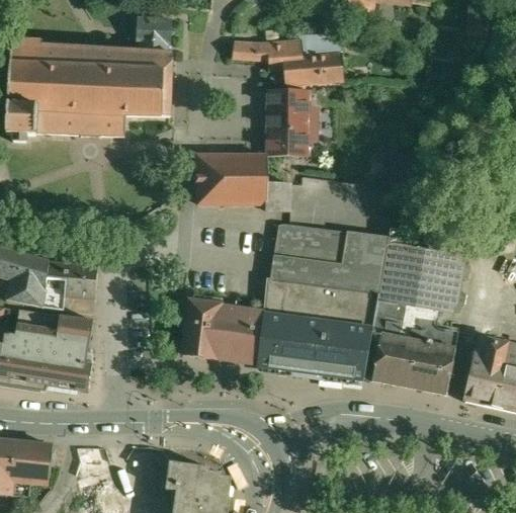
[(346,0),(346,4),(370,8),(371,0),(405,0),(411,1),(411,0),(346,0)]
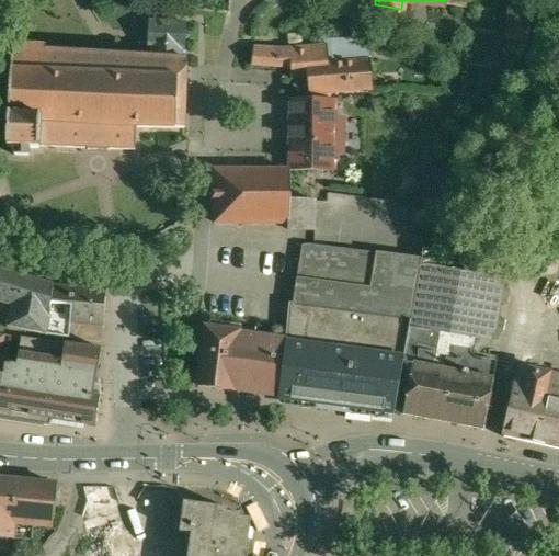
[(185,18),(148,15),(147,44),(149,44),(149,53),(181,55),(181,45),(184,46),(184,35),(187,32),(184,29),(185,18)]
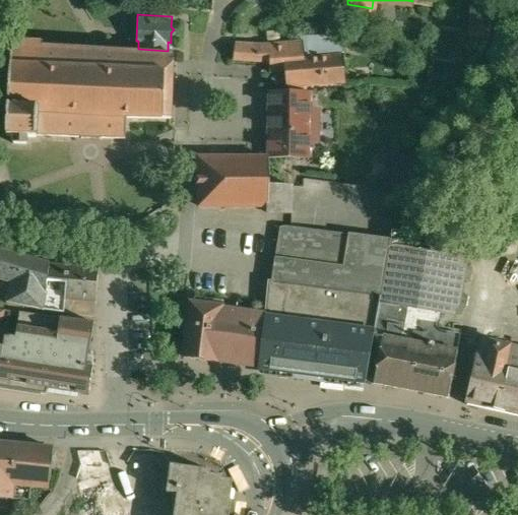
[(300,39),(259,42),(234,40),(232,55),(258,58),(268,57),(268,67),(283,66),(284,83),(345,77),(342,52),(340,52),(338,31),(300,34),(300,39)]
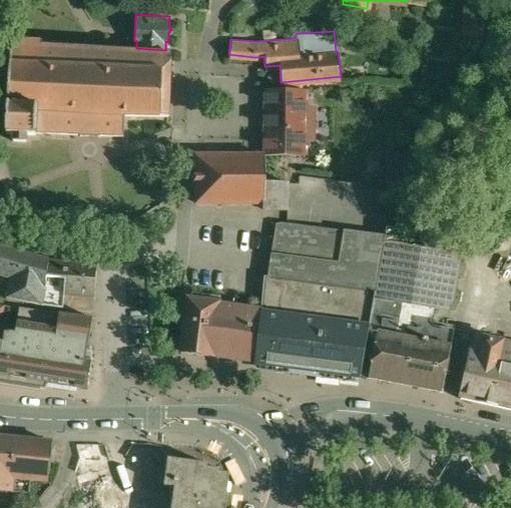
[(136,48),(40,42),(40,38),(10,36),(5,130),(12,130),(12,137),(24,138),(25,130),(34,131),(34,129),(122,132),(123,111),(167,113),(169,50),(165,50),(136,48)]
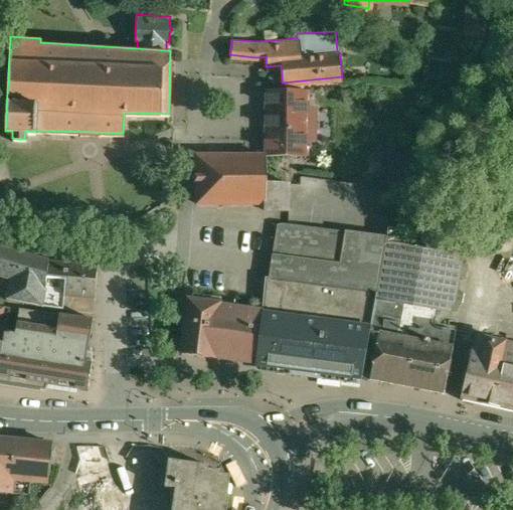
[(295,86),(262,87),(261,152),(196,151),(197,200),(264,201),(263,206),(287,208),(288,180),(264,179),(265,167),(298,167),(298,152),(294,152),(295,86)]
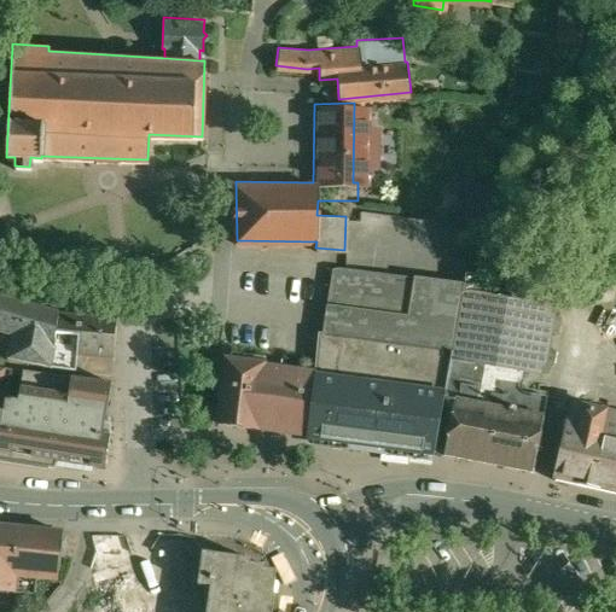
[(383,153),(365,153),(364,176),(383,176),(383,153)]
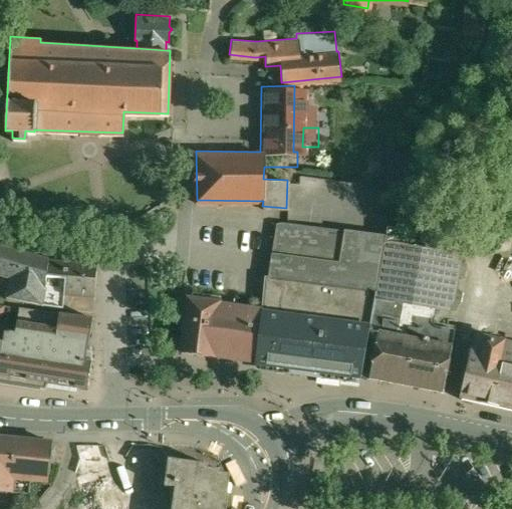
[(385,232),(343,227),(343,229),(278,220),(275,221),(270,252),(271,252),(267,273),(263,273),(260,306),(261,307),(256,359),(359,373),(361,367),(385,233),(385,232)]
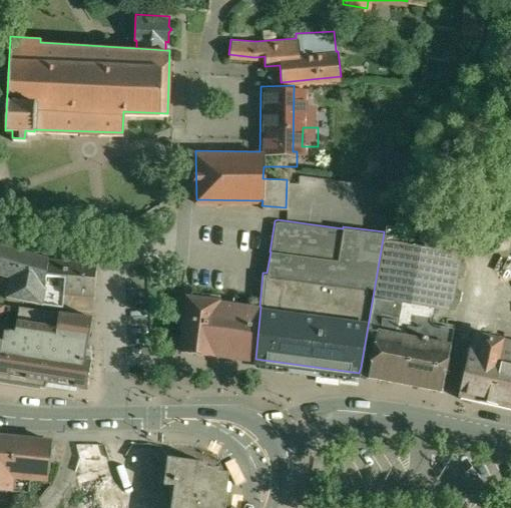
[(384,232),(368,327),(450,343),(453,326),(432,319),(434,296),(449,295),(455,263),(443,254),(444,247),(428,244),(430,234),(412,231),(412,234),(384,232)]
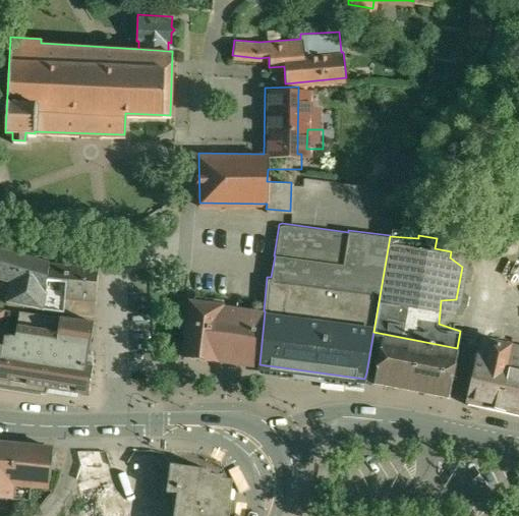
[(48,261),(0,245),(0,277),(10,280),(5,300),(41,306),(46,278),(48,261)]
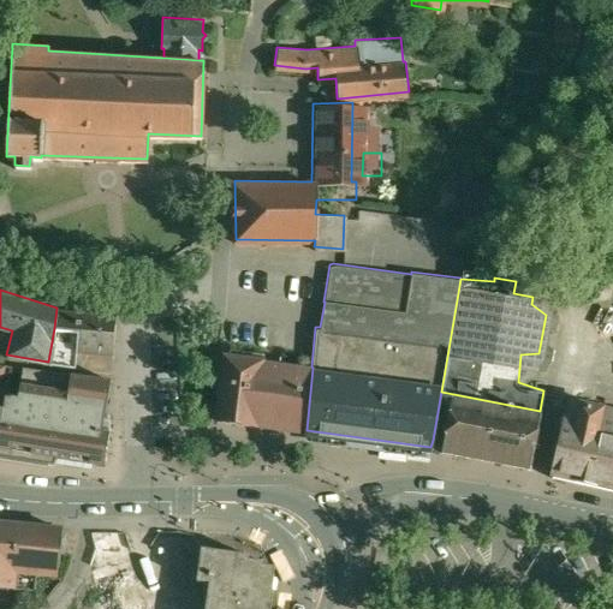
[(114,312),(57,308),(54,328),(77,330),(75,348),(111,354),(114,312)]
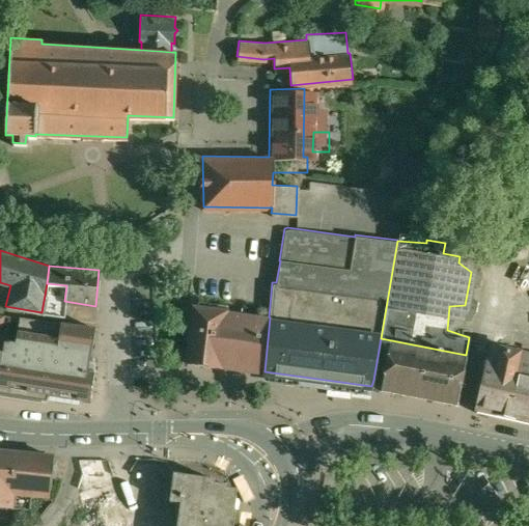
[(66,285),(47,283),(42,312),(94,320),(95,306),(64,301),(66,285)]
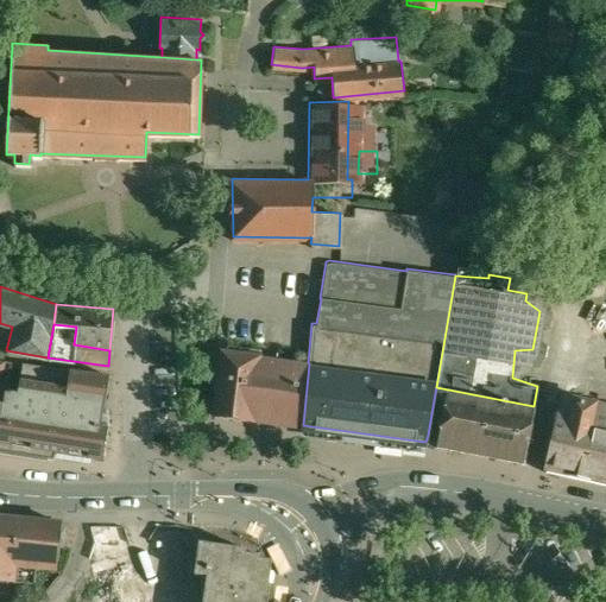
[(259,348),(240,346),(239,352),(221,349),(214,412),(303,425),(309,363),(308,362),(258,355),(259,348)]
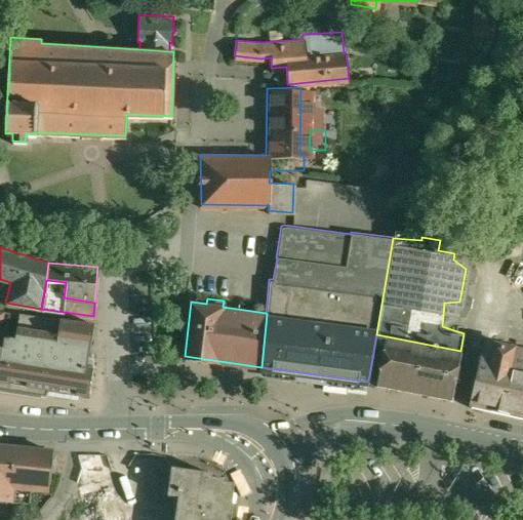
[(93,321),(18,311),(14,337),(2,335),(0,353),(0,386),(39,393),(40,393),(45,394),(46,389),(88,395),(92,367),(86,366),(88,350),(89,350),(93,321)]
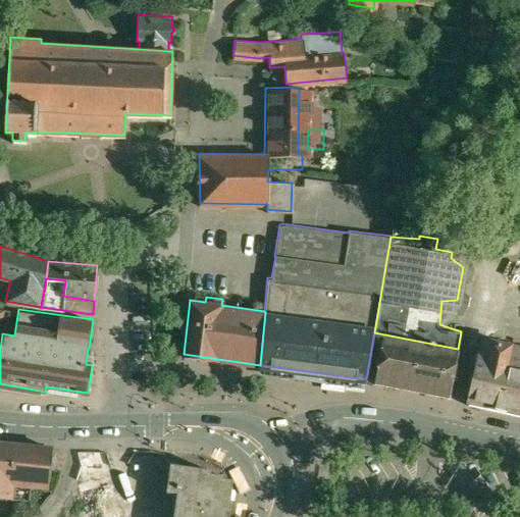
[(458,349),(374,332),(367,373),(374,374),(373,380),(449,396),(458,349)]
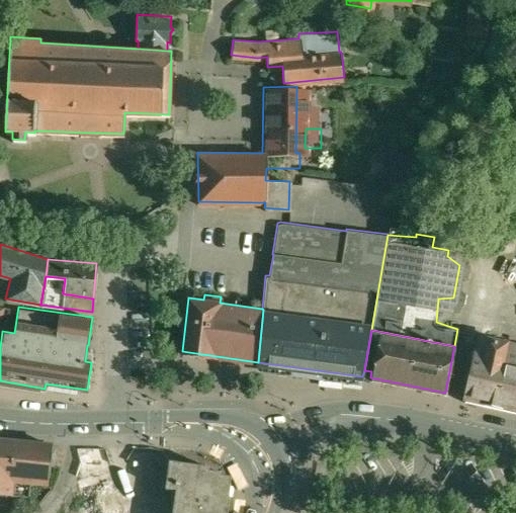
[(515,339),(479,332),(463,400),(515,410),(515,339)]
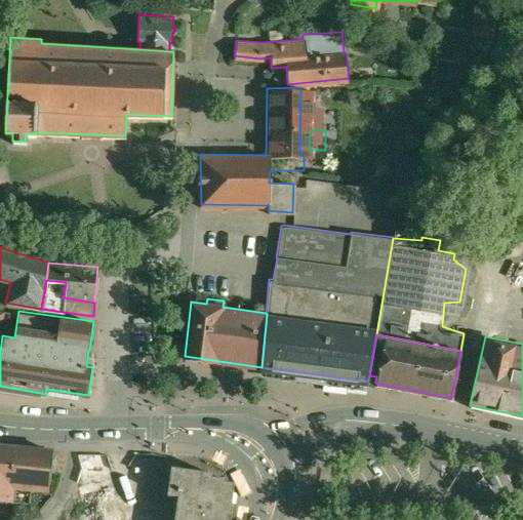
[(51,448),(0,442),(0,498),(10,501),(11,485),(47,489),(49,470),(53,470),(55,450),(51,449),(51,448)]
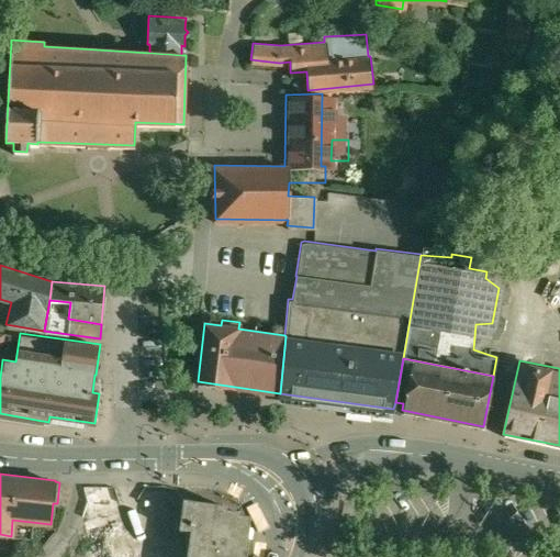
[(111,483),(84,482),(86,516),(119,505),(111,483)]
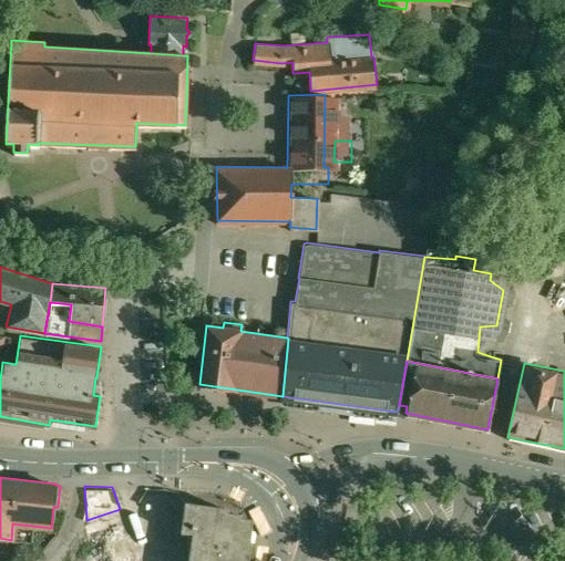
[(228,508),(186,502),(182,532),(193,534),(188,560),(248,560),(252,541),(249,541),(250,526),(248,526),(248,527),(239,526),(240,513),(228,512),(228,508)]
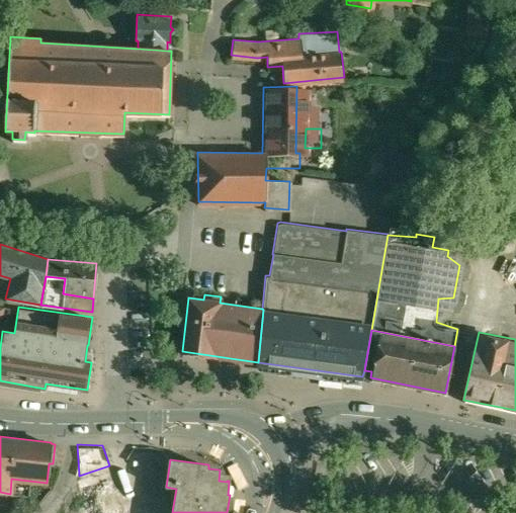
[(79,476),(75,478),(85,512),(119,512),(118,508),(120,507),(110,472),(111,472),(109,465),(79,476)]
